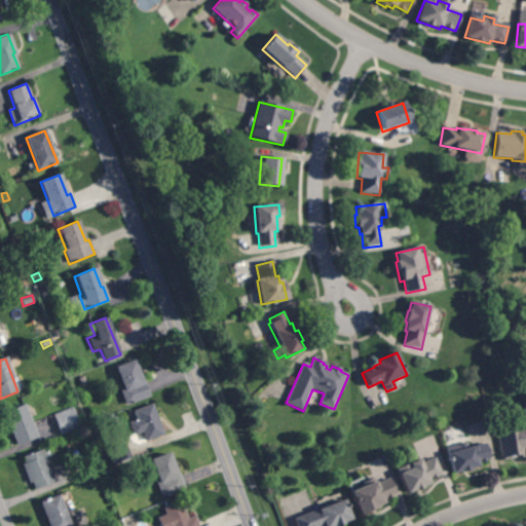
[(142,382),(144,381),(150,397),(126,406),(120,390),(123,389),(115,368),(134,361),(142,382)]
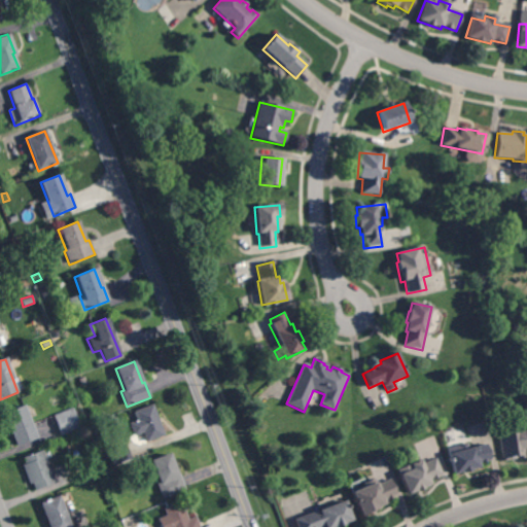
[(165,435),(146,443),(143,433),(134,436),(130,424),(137,421),(134,412),(152,405),(165,435)]
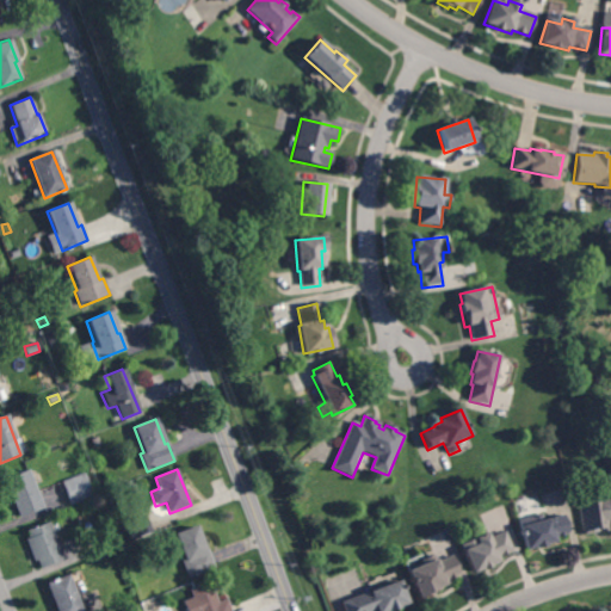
[(19,518),(4,480),(28,470),(43,508),(19,518)]
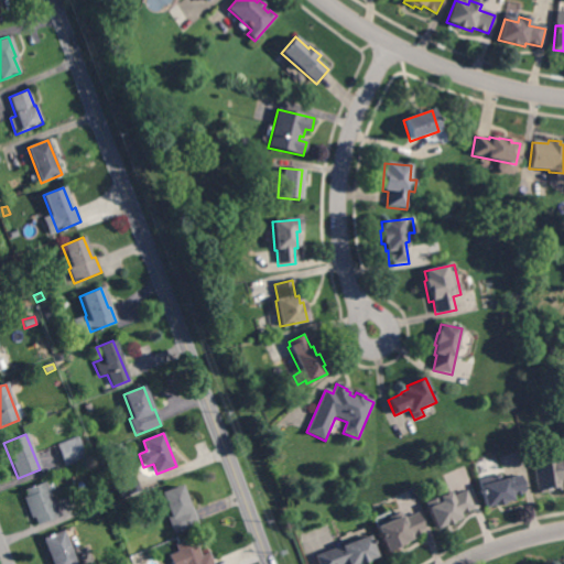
[(65,466),(57,445),(79,437),(86,458),(65,466)]
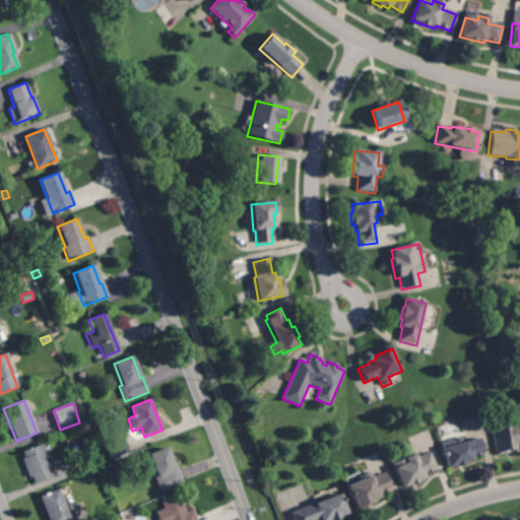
[(519,452),(497,456),(493,430),(519,425),(519,443),(518,444),(519,452)]
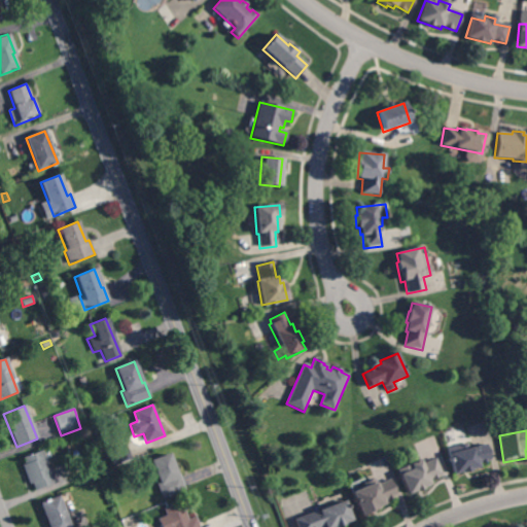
[(491,461),(479,464),(479,467),(471,469),(472,471),(462,475),(462,472),(454,476),(447,450),(467,444),(468,449),(486,444),(491,461)]
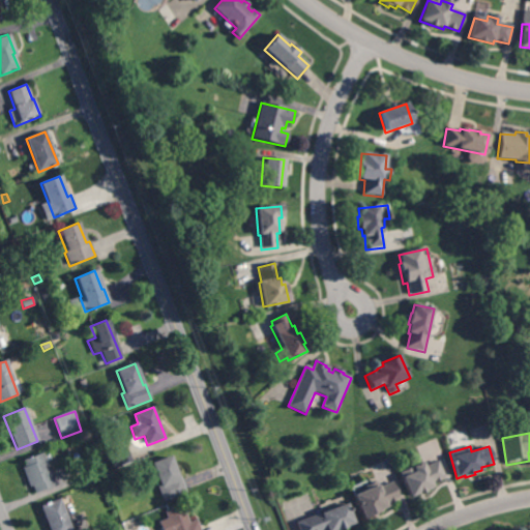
[(55,487),(35,494),(32,487),(29,488),(22,468),(25,467),(23,461),(42,453),(55,487)]
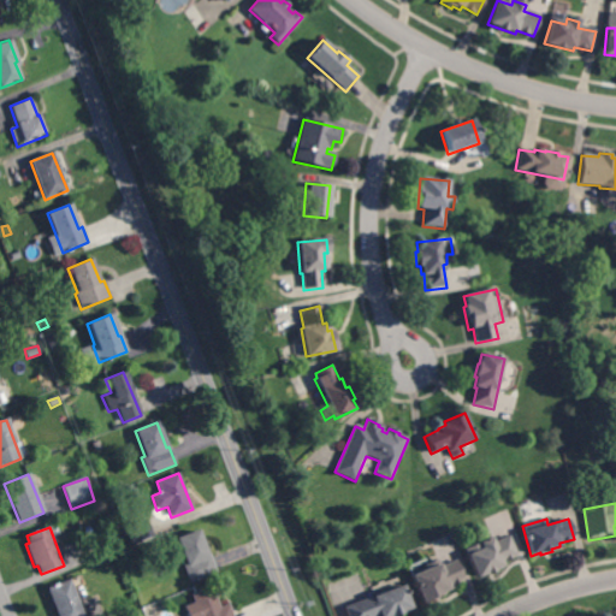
[(208,556),(211,555),(218,573),(190,584),(183,566),(187,564),(176,539),(199,529),(208,556)]
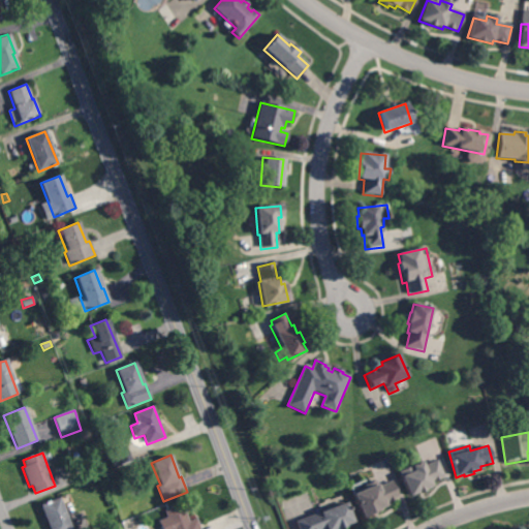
[(444,477),(431,484),(432,486),(425,490),(426,491),(410,497),(402,477),(413,472),(411,467),(422,462),(425,468),(437,461),(444,477)]
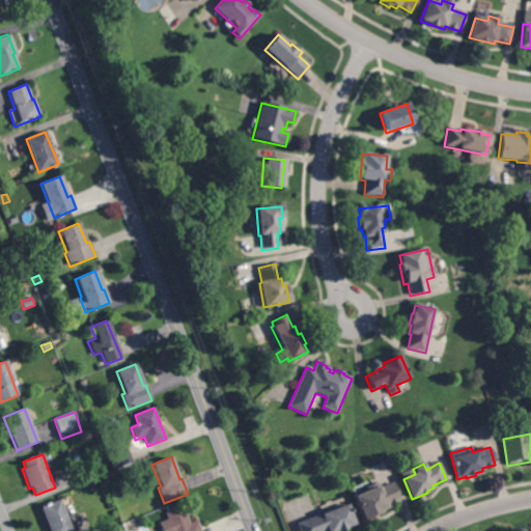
[(400,500),(387,505),(388,508),(382,510),(383,512),(375,515),(376,516),(366,522),(356,497),(380,486),(382,491),(394,485),(400,500)]
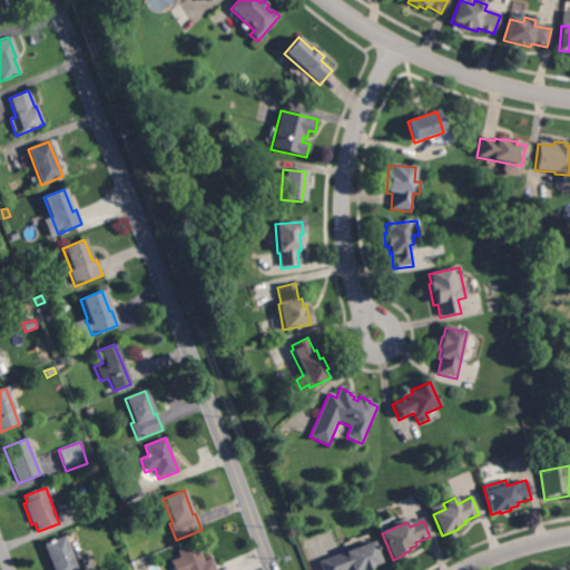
[(52,569),(43,546),(64,538),(76,569),(52,569)]
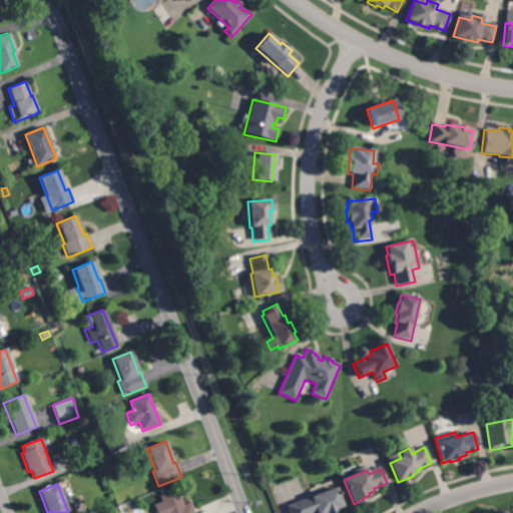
[(332,512),(290,512),(288,506),(336,488),(344,507),(337,509),(337,511),(332,512)]
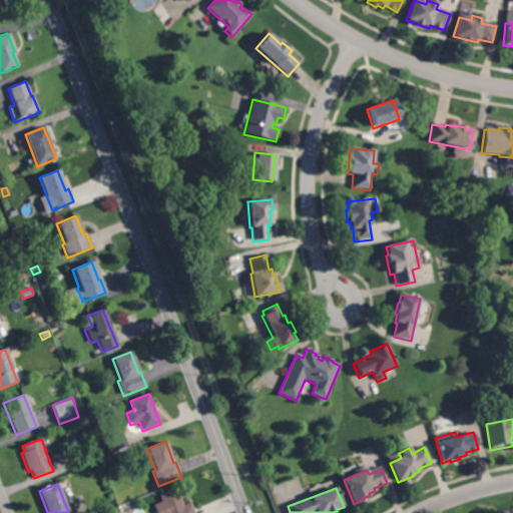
[(184,506),(191,504),(194,512),(160,512),(158,506),(163,504),(160,496),(177,489),(184,506)]
